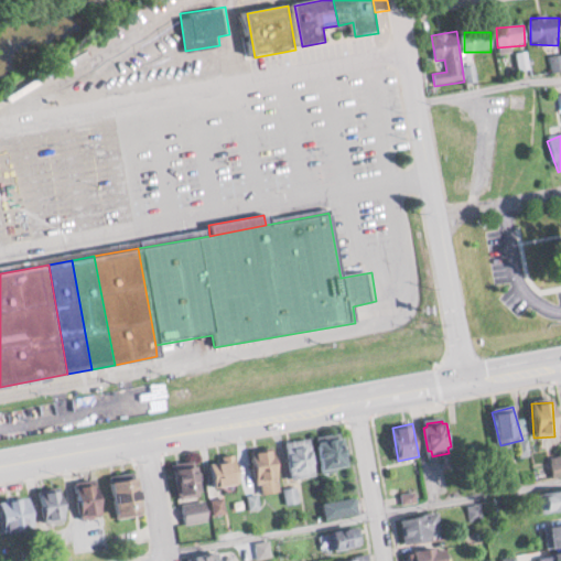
[(314,443),(338,439),(344,467),(320,472),(314,443)]
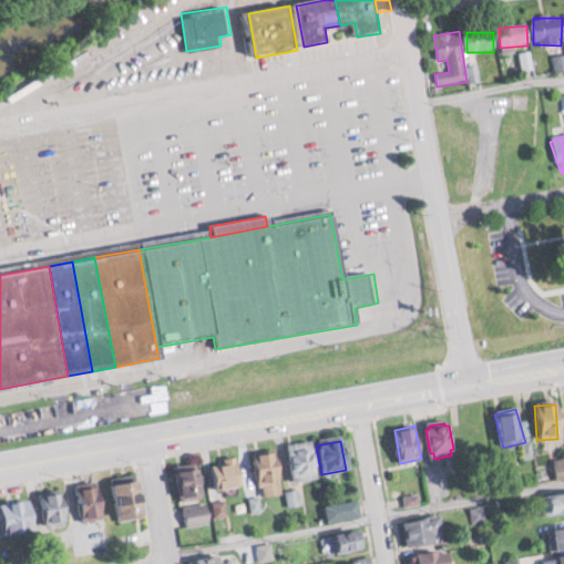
[(286,451),(310,447),(316,475),(291,480),(286,451)]
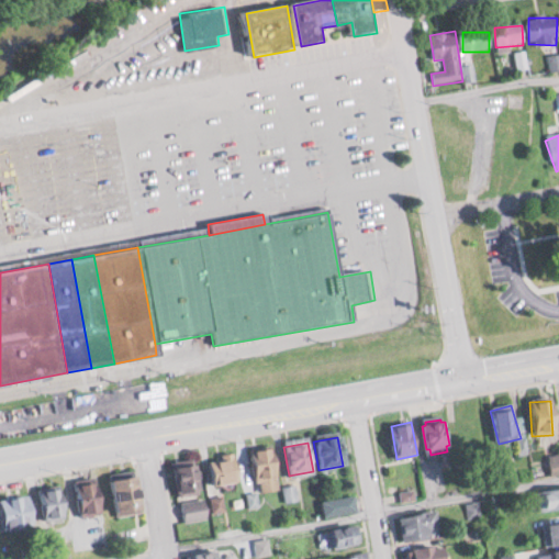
[(258,480),(252,448),(274,444),(282,489),(265,492),(263,480),(258,480)]
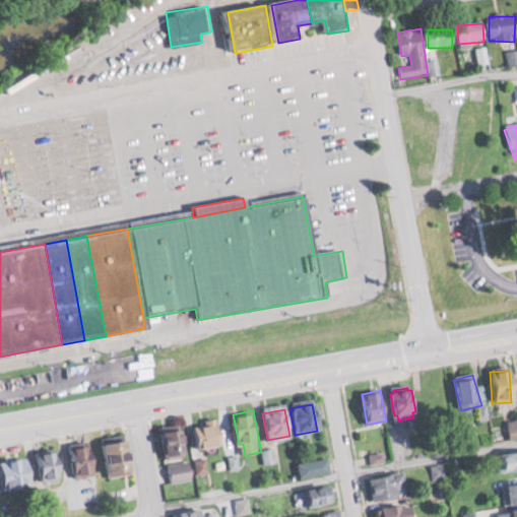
[(195,428),(199,427),(199,423),(213,421),(214,424),(216,424),(220,444),(199,448),(195,428)]
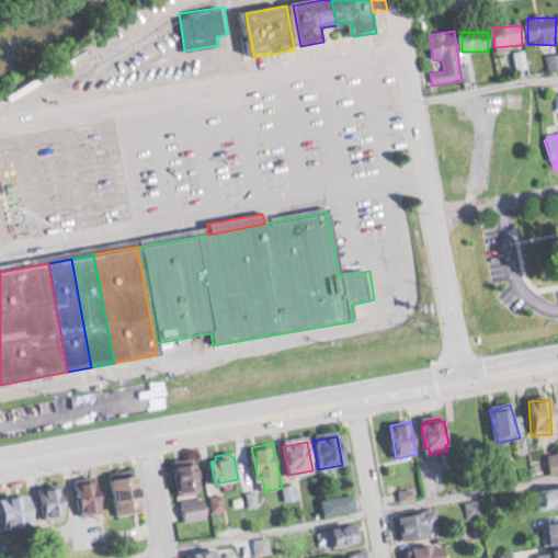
[(557,456),(547,460),(553,477),(557,475),(557,456)]
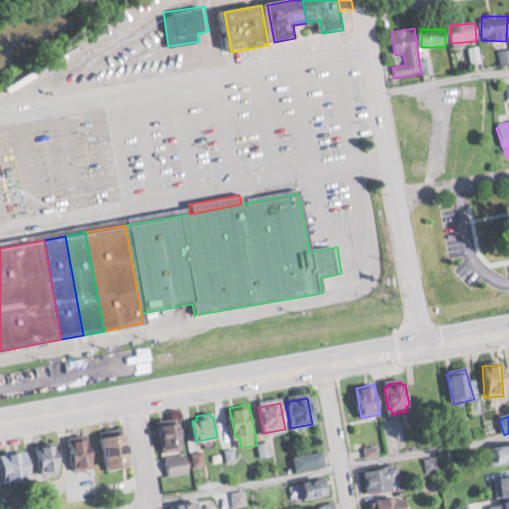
[(157,426),(178,422),(183,449),(162,453),(159,437),(156,437),(155,433),(158,432),(157,426)]
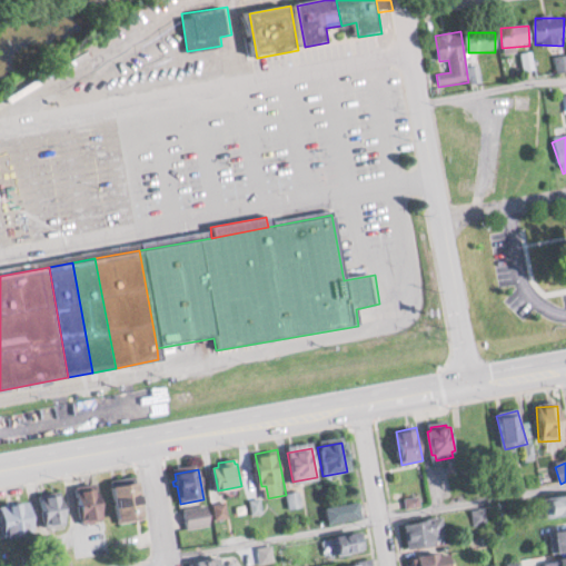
[(110,487),(135,483),(141,515),(138,515),(139,519),(119,523),(118,518),(116,519),(110,487)]
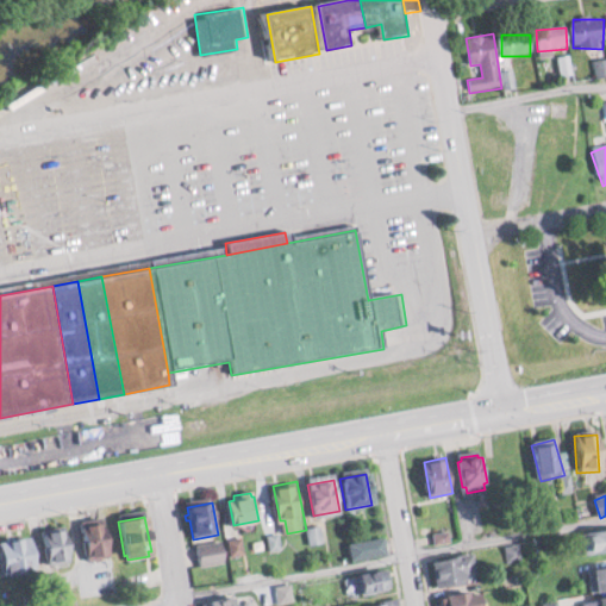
[(113,556),(91,560),(83,523),(106,519),(113,556)]
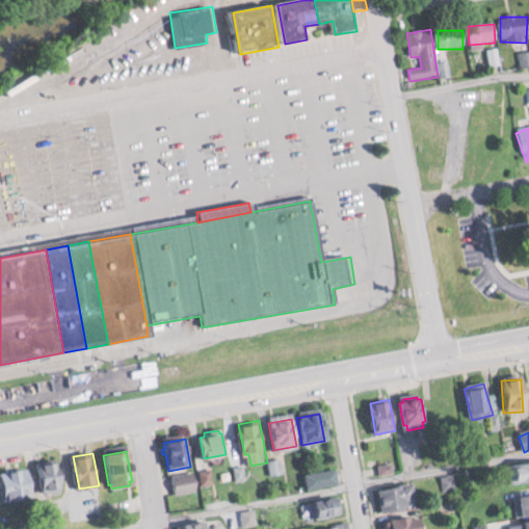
[(528,461),(506,469),(511,487),(528,481),(528,461)]
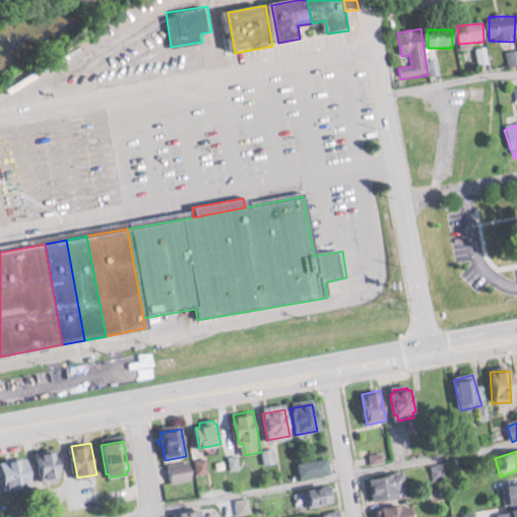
[(56,454),(61,477),(37,481),(31,459),(39,457),(38,455),(49,453),(50,455),(56,454)]
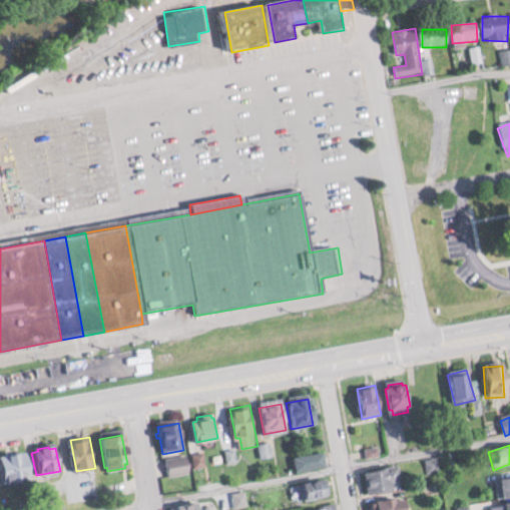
[(2,457),(27,452),(31,477),(7,482),(2,457)]
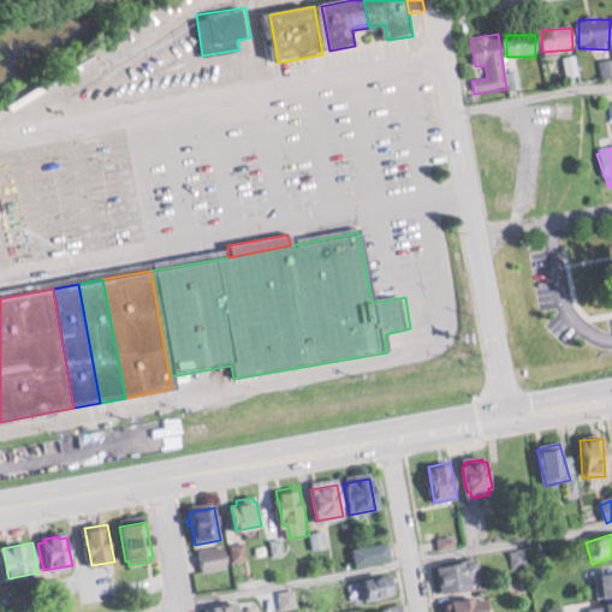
[(354,550),(357,569),(394,562),(391,544),(354,550)]
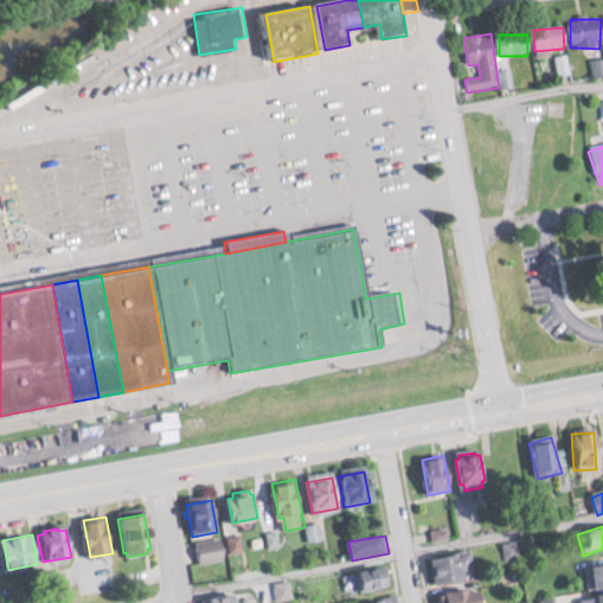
[(232,556),(247,553),(243,538),(229,540),(232,556)]
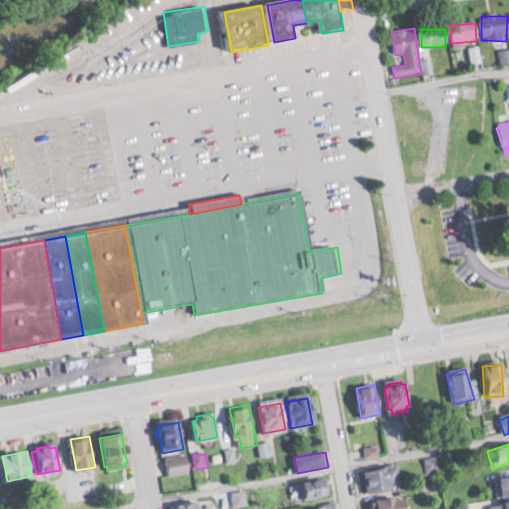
[(190,474),(187,456),(164,460),(167,478),(190,474)]
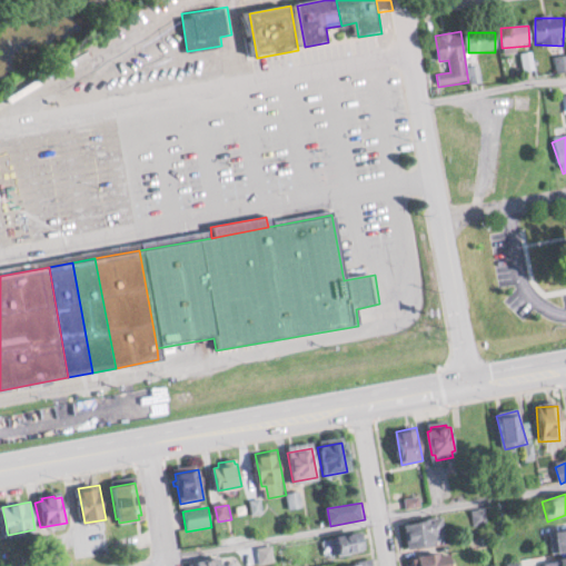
[(447,535),(443,517),(403,526),(408,552),(440,545),(439,537),(447,535)]
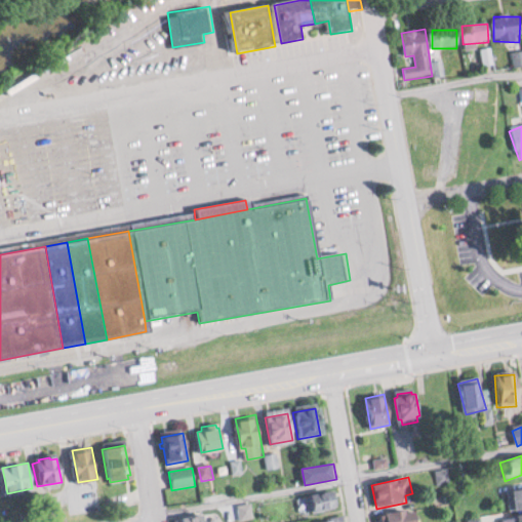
[(521,486),(505,490),(510,513),(521,510),(521,486)]
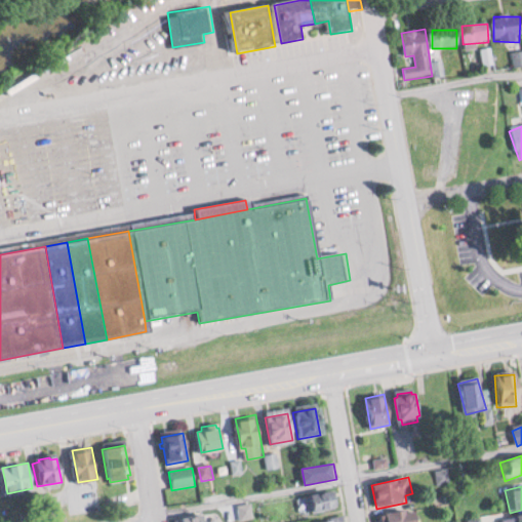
[(309,516),(339,508),(335,489),(304,497),(309,516)]
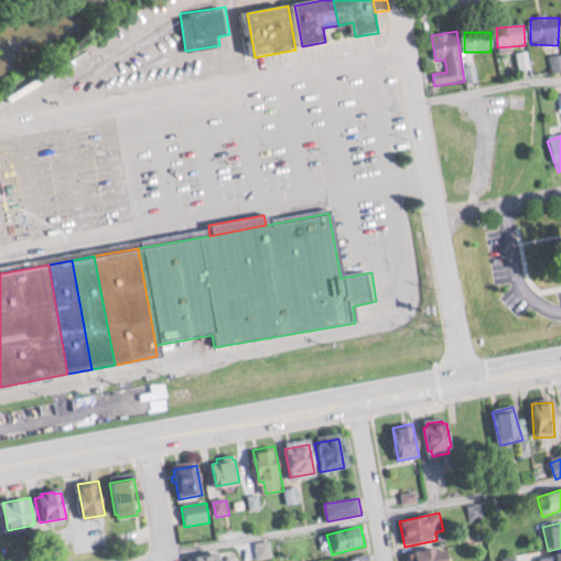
[(259,545),(261,560),(277,557),(274,542),(259,545)]
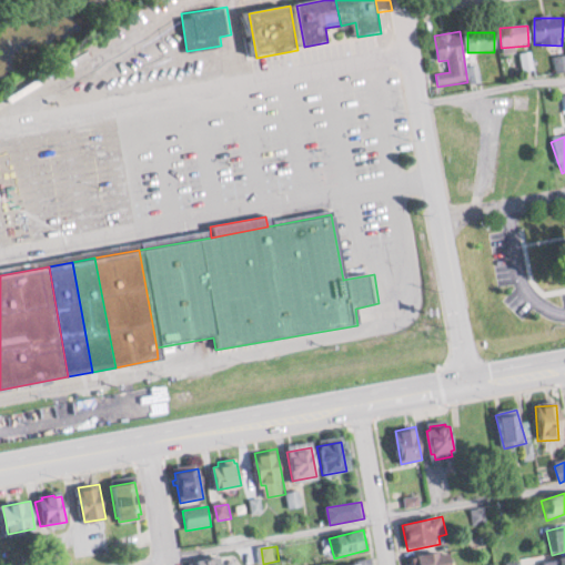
[(411,557),(412,564),(449,564),(447,553),(411,557)]
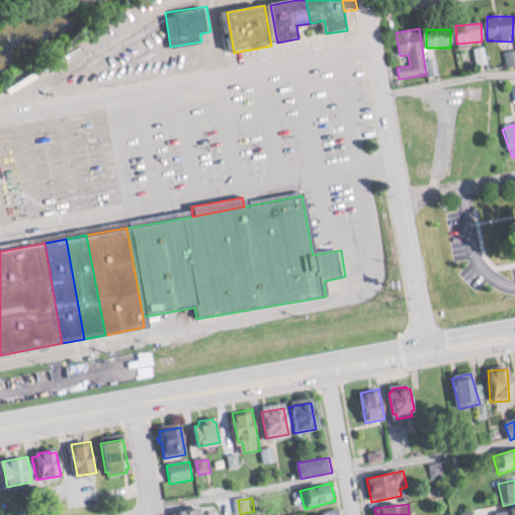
[(201,514),(199,506),(175,514),(201,514)]
